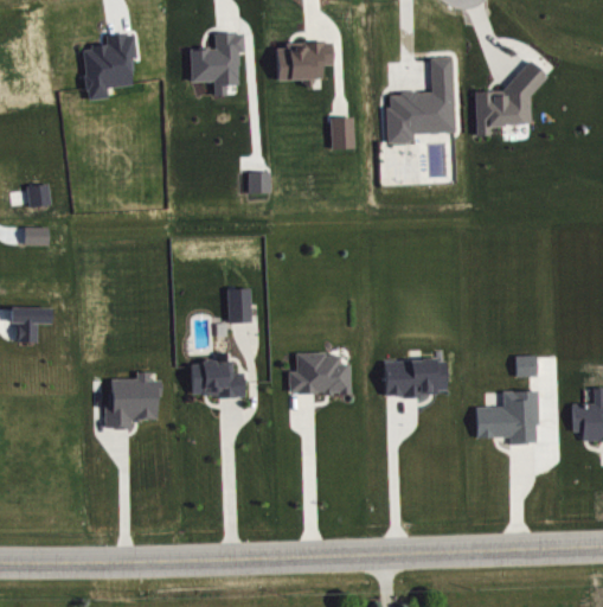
[(191,82),(213,81),(215,96),(226,96),(225,85),(239,85),(238,52),(244,52),(243,33),(215,34),(215,49),(190,49),(191,82)]
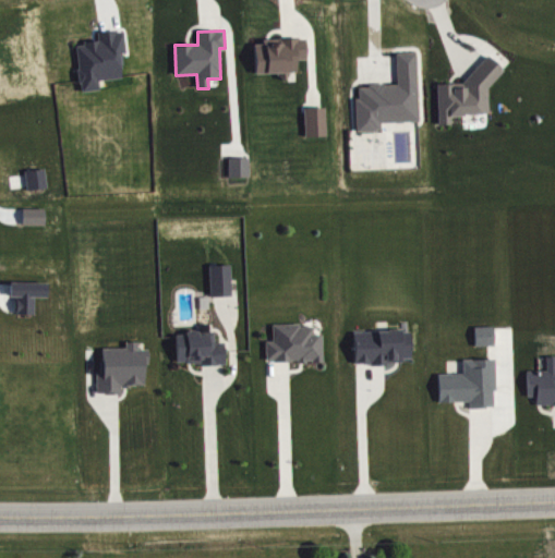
[(254,41),(255,74),(297,72),(297,60),(306,60),(305,39),(254,41)]
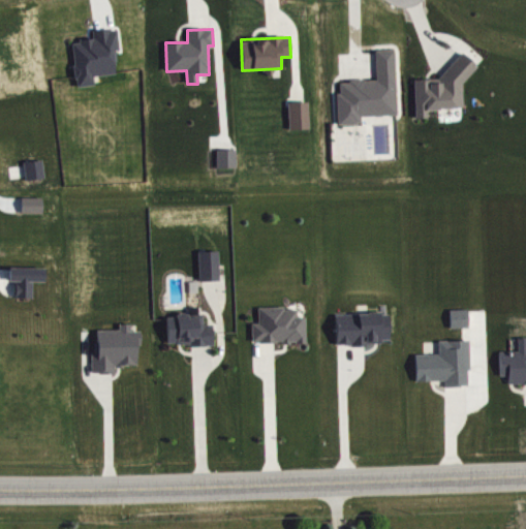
[(397,116),(395,50),(375,51),(376,80),(337,82),(339,125),(362,124),(362,117),(397,116)]
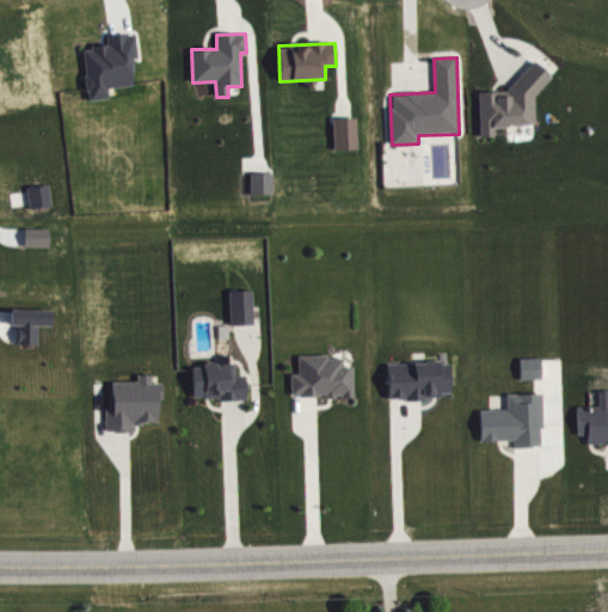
[(479,91),(480,136),(495,136),(495,127),(539,126),(538,68),(520,68),(520,90),(479,91)]
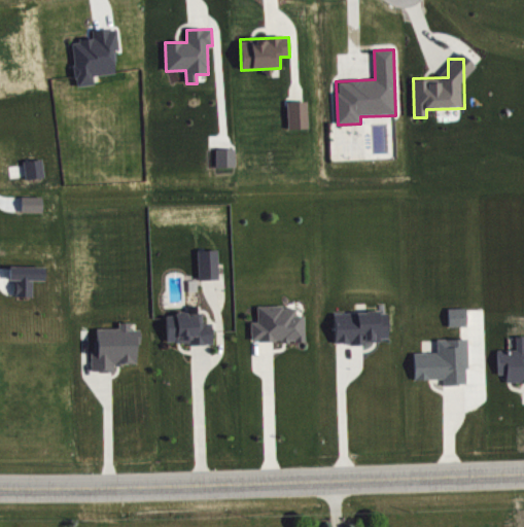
[(287,102),(288,130),(308,129),(307,102),(287,102)]
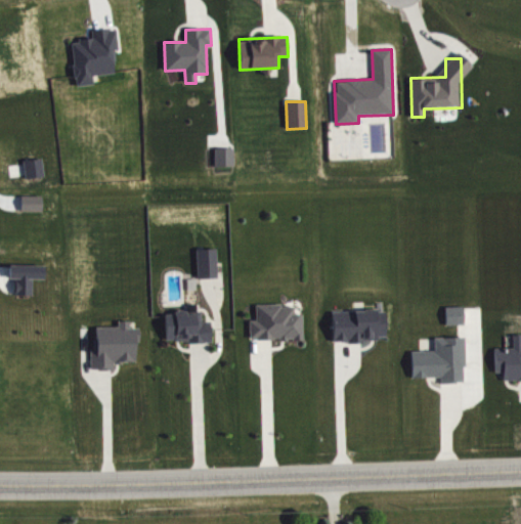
[(43,177),(42,159),(24,161),(26,179),(43,177)]
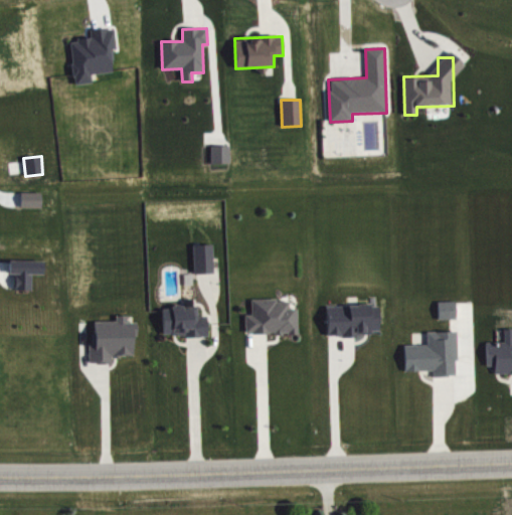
[(212,244),(192,245),(193,275),(213,274),(212,244)]
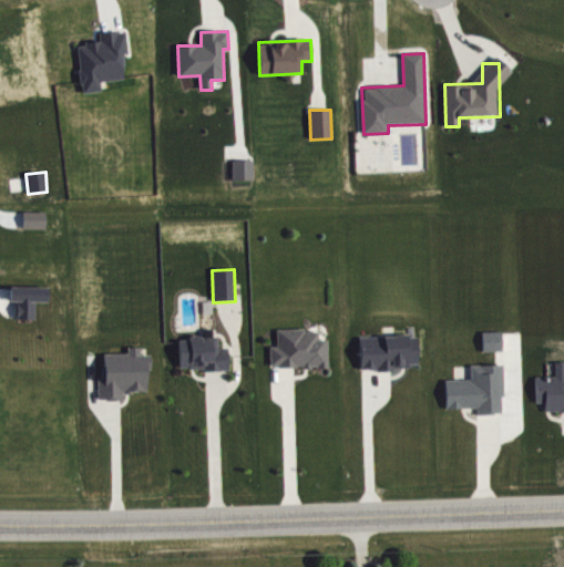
[(16,319),(34,320),(34,302),(47,302),(48,288),(10,287),(10,301),(16,301),(16,319)]
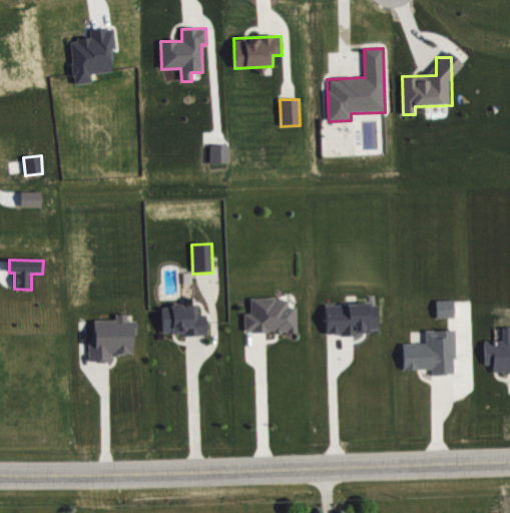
[(250,300),(250,314),(244,314),(244,334),(296,333),(296,308),(288,309),(288,299),(250,300)]
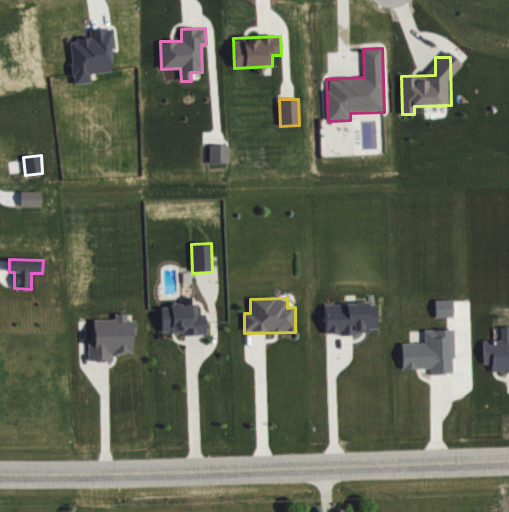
[(452,299),(435,300),(435,318),(453,317),(452,299)]
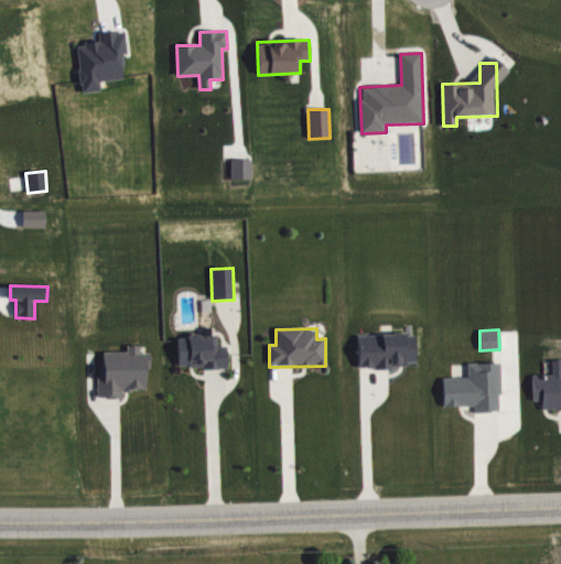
[(357,336),(358,368),(416,367),(414,334),(357,336)]
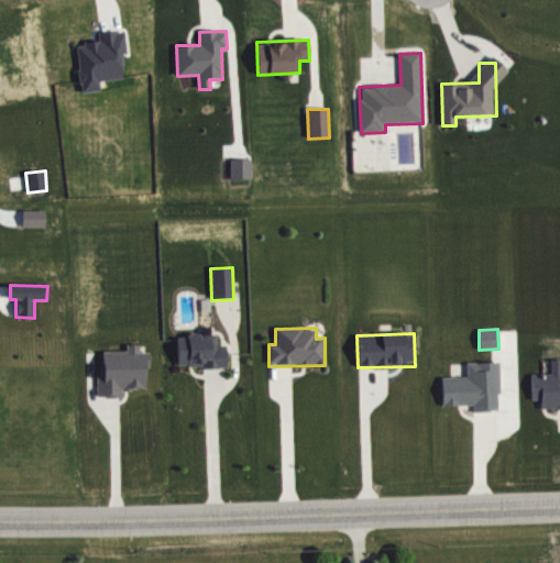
[(178,368),(227,367),(227,346),(216,346),(216,334),(177,335),(178,368)]
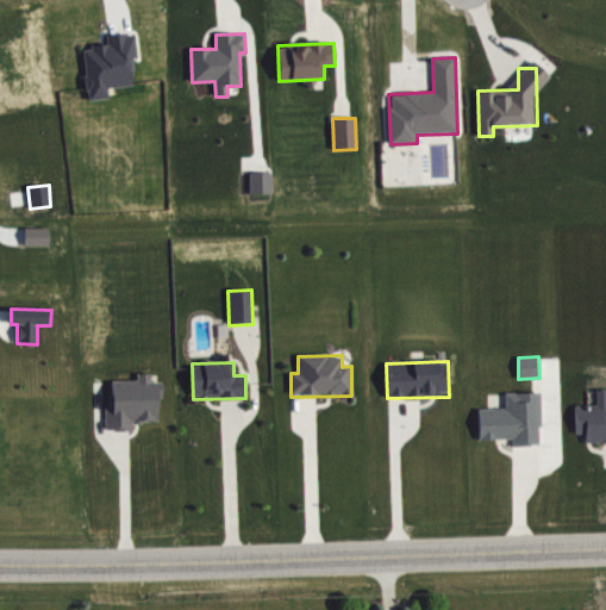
[(575,406),(575,434),(585,434),(585,443),(605,442),(605,390),(595,390),(597,406),(575,406)]
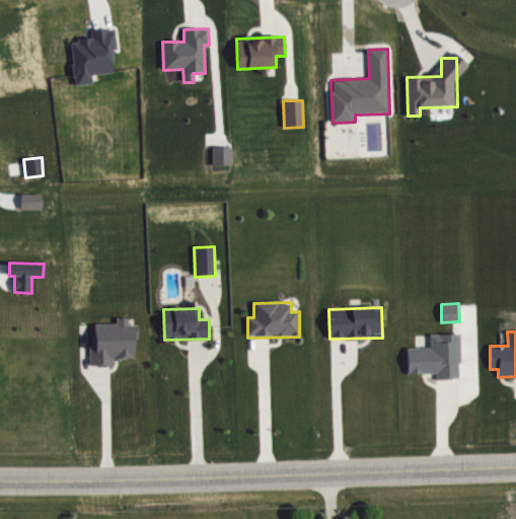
[(430,335),(431,348),(408,349),(408,375),(436,374),(437,380),(460,379),(459,335),(430,335)]
